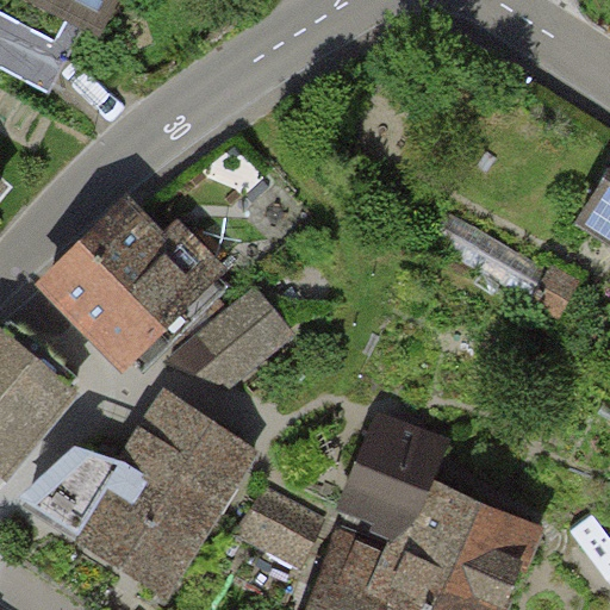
[(19,0),(107,44),(129,0),(19,0)]
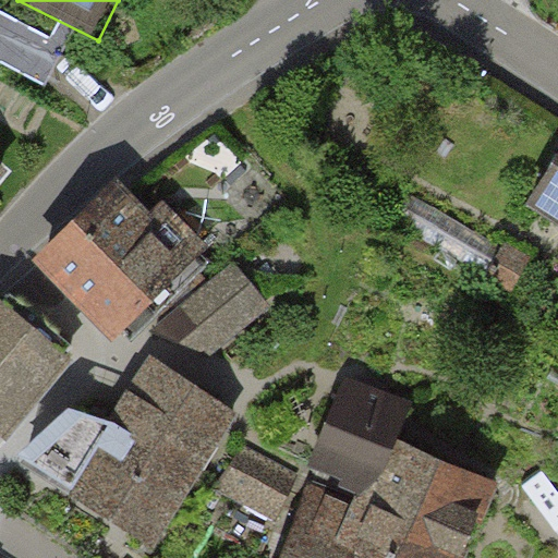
[(557,231),(557,138),(517,206),(557,231)]
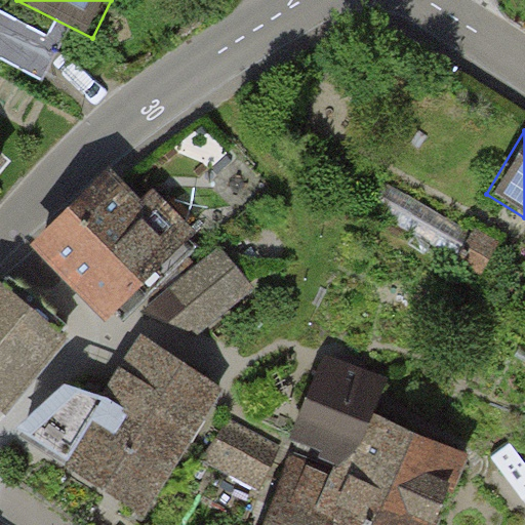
[(46,244),(111,309),(180,244),(116,179),(46,244)]
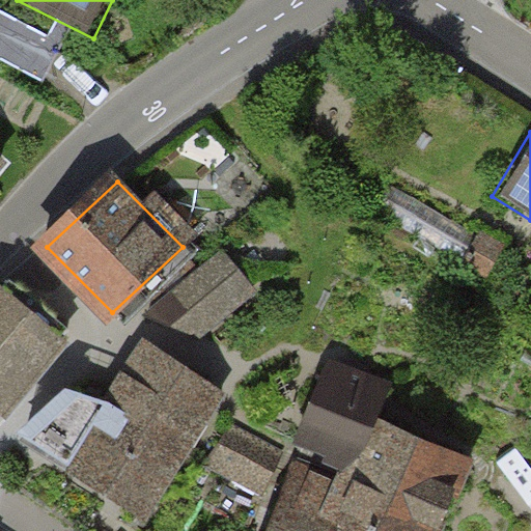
[(200,325),(254,286),(224,247),(150,305),(200,325)]
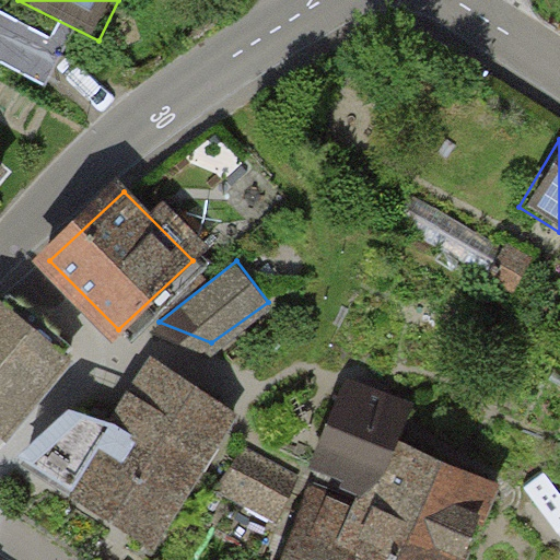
[(7,294),(0,302),(0,422),(7,429),(73,350),(7,294)]
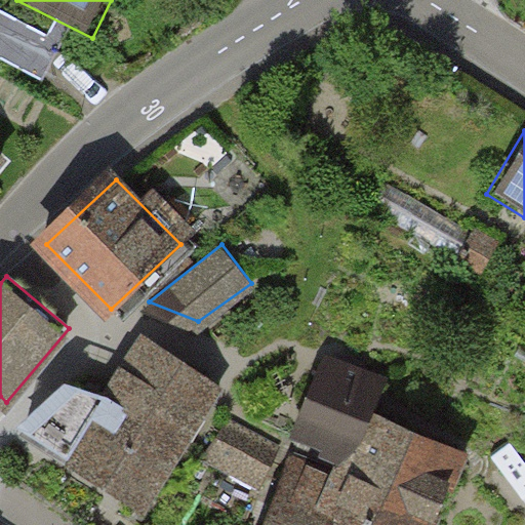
[(19,421),(148,507),(223,390),(149,340),(111,398),(65,380),(19,421)]
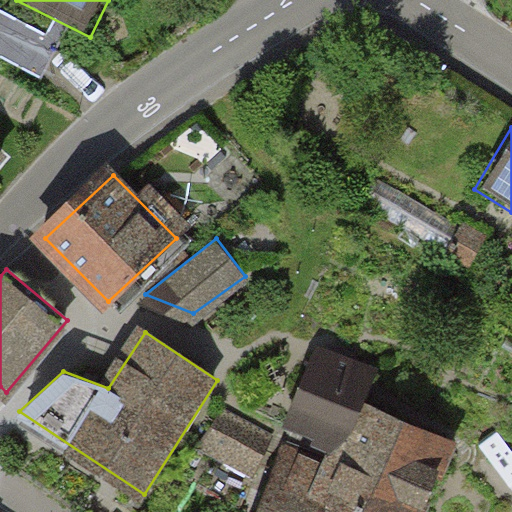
[(332,467),(320,495),(357,511),(423,511),(451,442),(359,402),(373,370),(322,350),(292,421),(343,443),(332,467)]
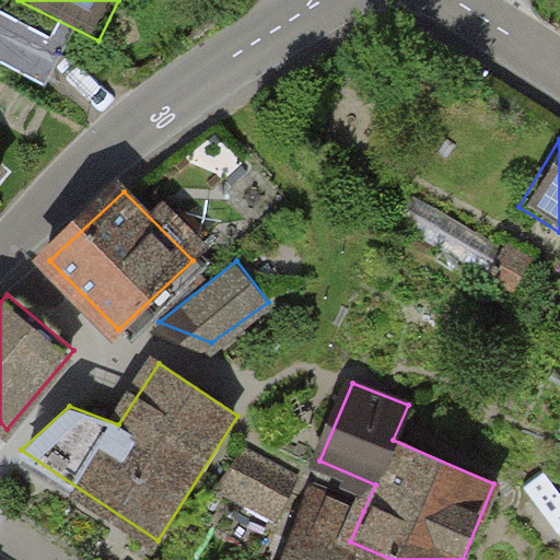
[(223,488),(279,516),(300,477),(243,448),(223,488)]
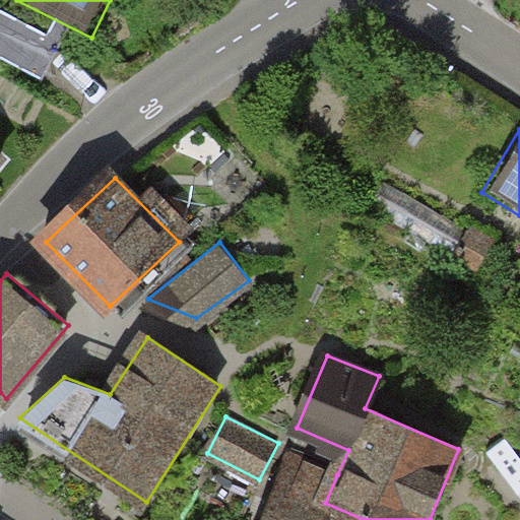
[(363,519),(325,503),(337,474),(293,456),(264,519),(363,519)]
